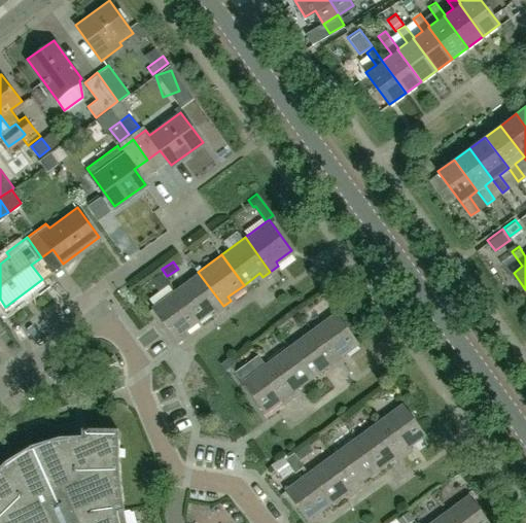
[(161,271),(150,278),(159,289),(168,282),(161,271)]
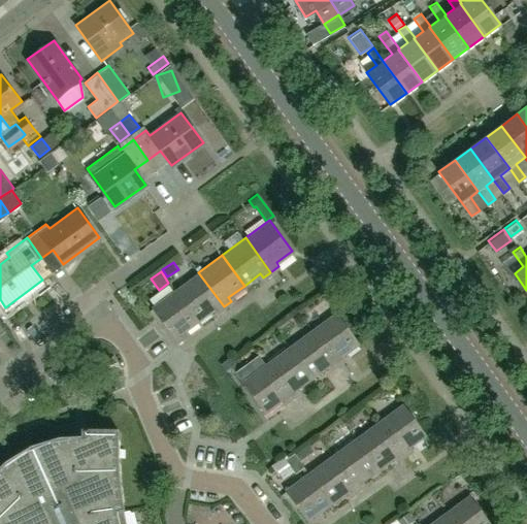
[(224,306),(198,272),(175,289),(197,319),(212,308),(216,313),(224,306)]
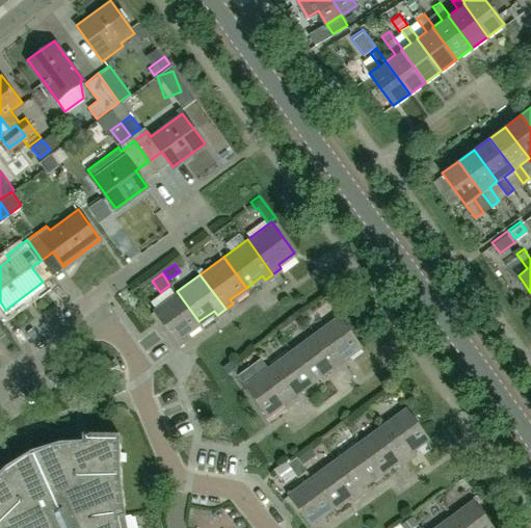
[(198,321),(177,291),(153,309),(178,343),(186,337),(183,334),(198,321)]
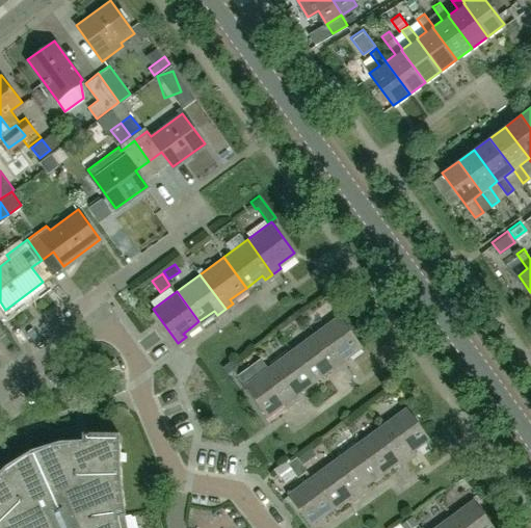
[(315,332),(340,366),(348,360),(345,355),(361,344),(339,314),(315,332)]
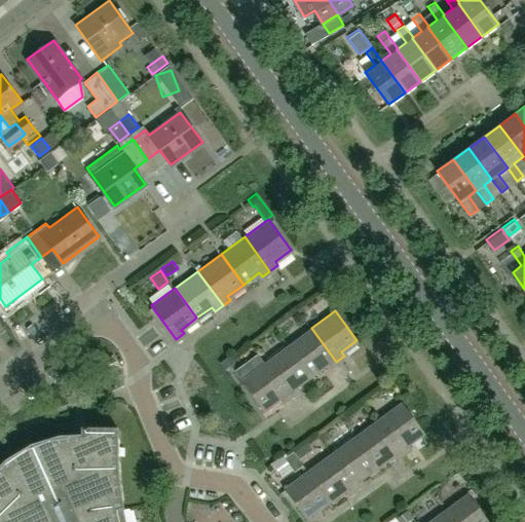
[(311,328),(288,345),(309,375),(326,364),(329,367),(336,362),(311,328)]
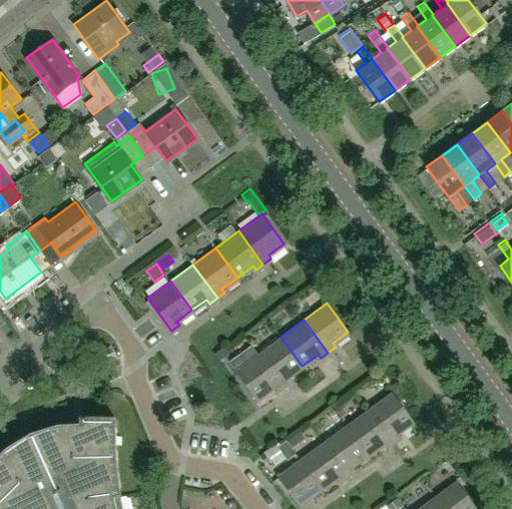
[(281,337),(258,353),(282,386),(289,381),(287,377),(302,366),(281,337)]
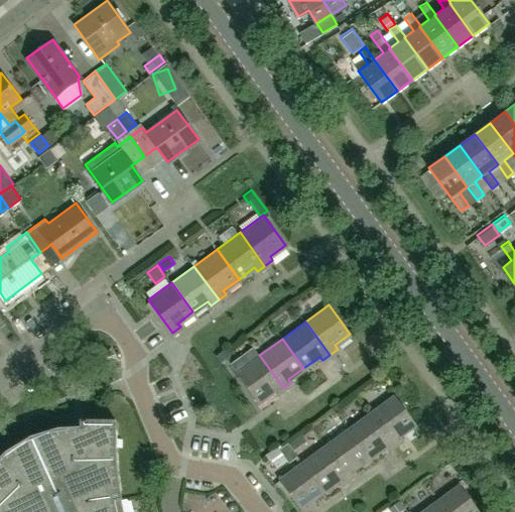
[(224,348),(215,354),(220,360),(229,354),(224,348)]
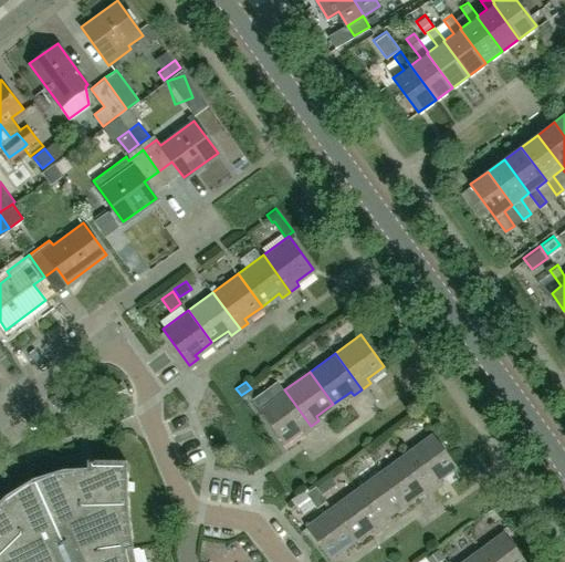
[(311,426),(284,389),(259,408),(283,440),(299,428),(302,433),(311,426)]
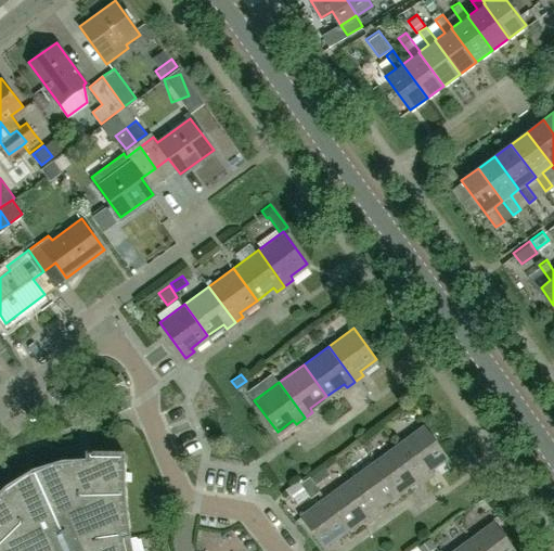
[(423,424),(399,443),(425,478),(433,472),(430,469),(447,457),(423,424)]
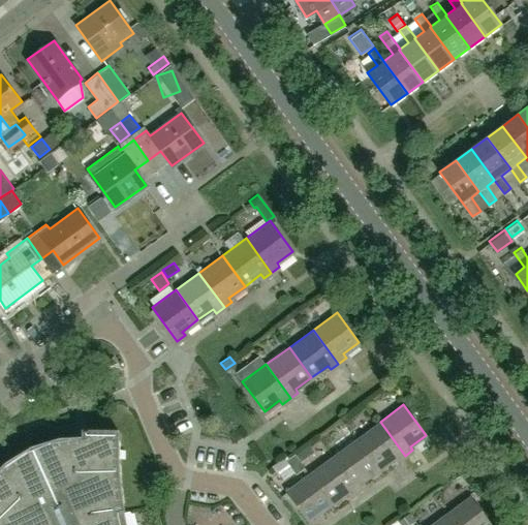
[(354,424),(349,415),(344,420),(349,428),(354,424)]
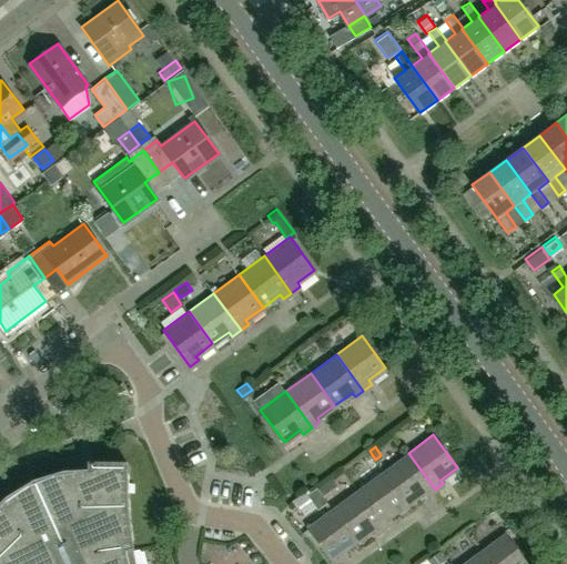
[(435,490),(408,453),(383,471),(406,504),(424,492),(426,495),(435,490)]
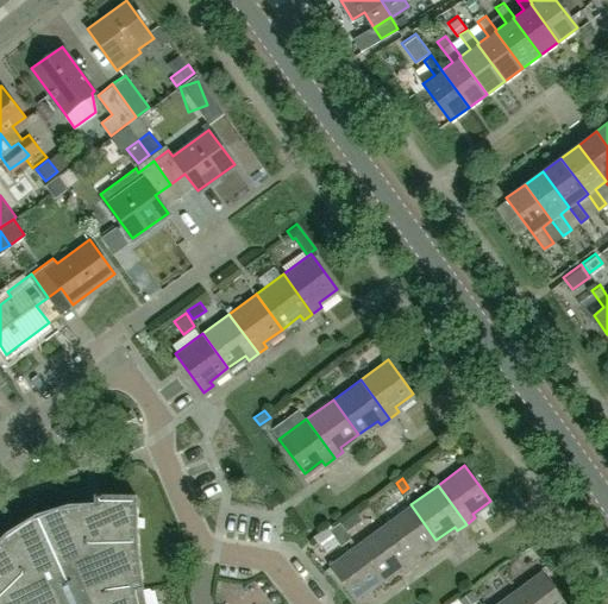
[(137,603),(136,591),(143,589),(138,557),(137,529),(137,496),(94,496),(94,503),(86,504),(68,505),(36,515),(6,533),(0,539),(0,603),(137,603)]
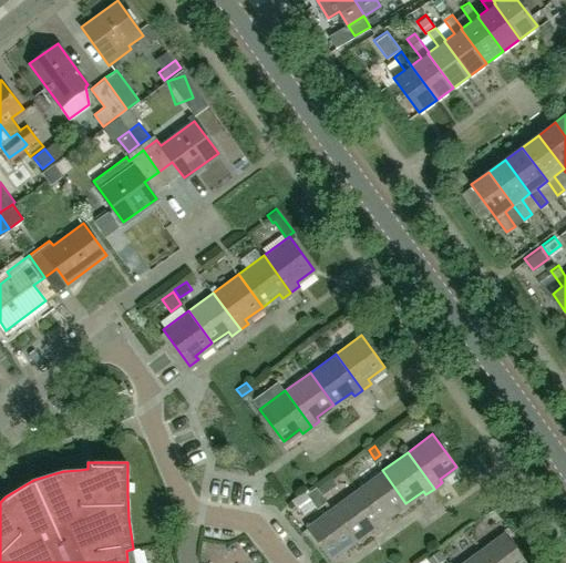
[(405,503),(382,470),(357,489),(383,525),(392,520),(389,515),(405,503)]
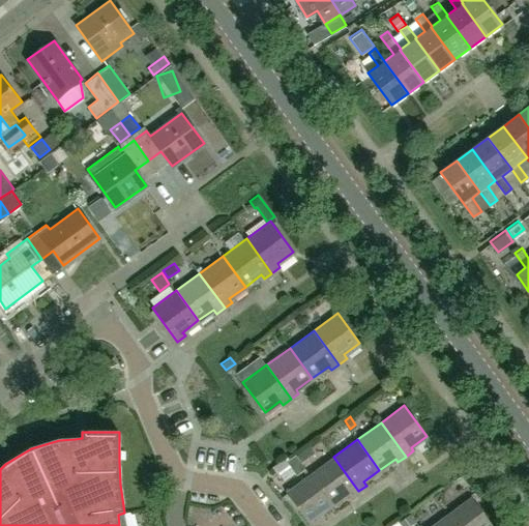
[(307,457),(301,448),(296,453),(301,461),(307,457)]
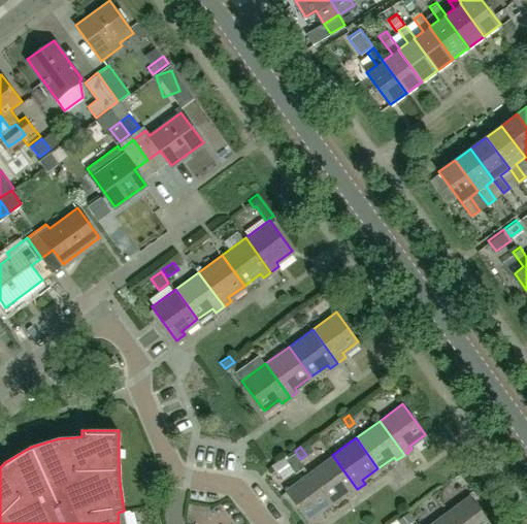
[(290,465),(298,459),(293,452),(285,458),(290,465)]
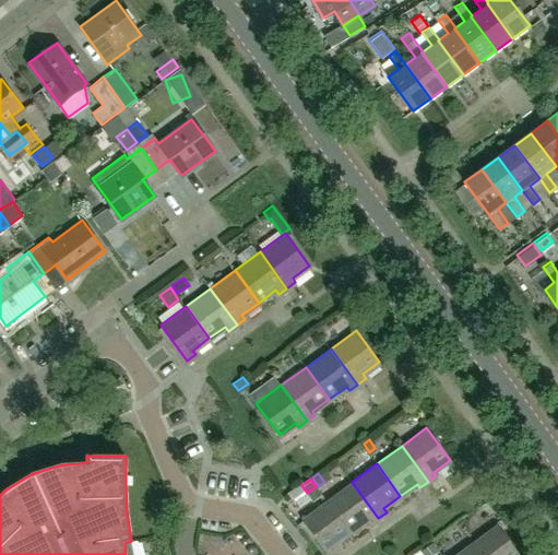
[(352,482),(327,499),(351,532),(367,520),(369,524),(378,518),(352,482)]
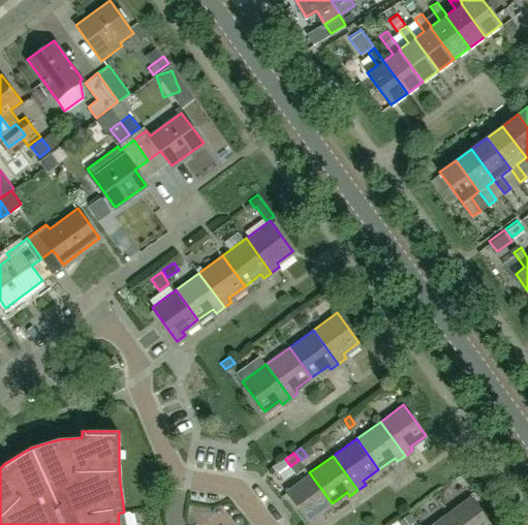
[(332,503),(309,472),(285,490),(311,524),(318,519),(315,515),(332,503)]
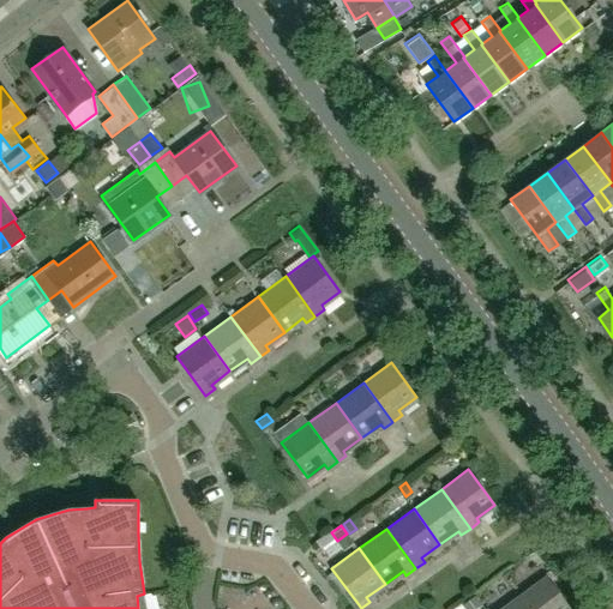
[(544,560),(535,548),(526,554),(535,567),(544,560)]
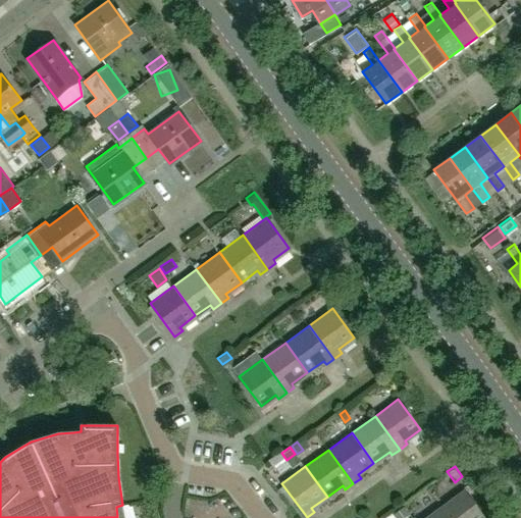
[(485,517),(464,488),(440,507),(449,517),(485,517)]
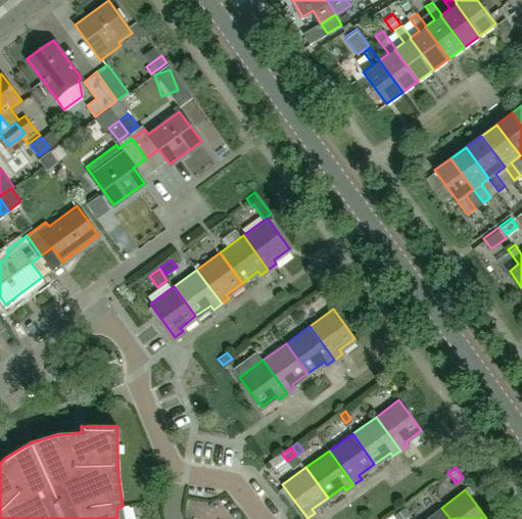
[(395,518),(402,518),(410,514),(404,507),(392,514),(395,518)]
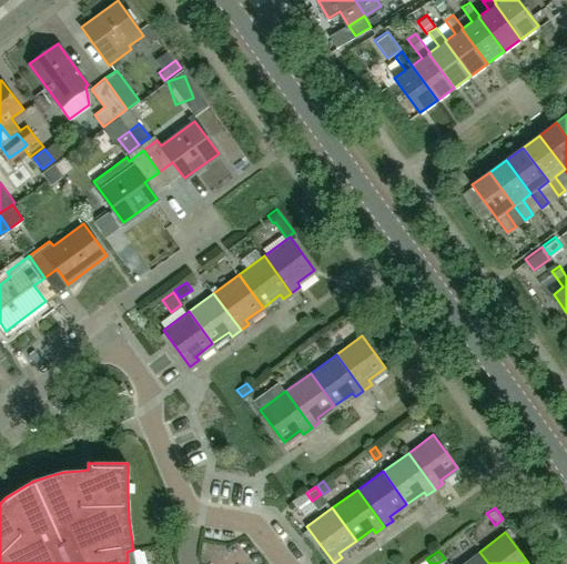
[(488,563),(479,552),(462,563),(488,563)]
